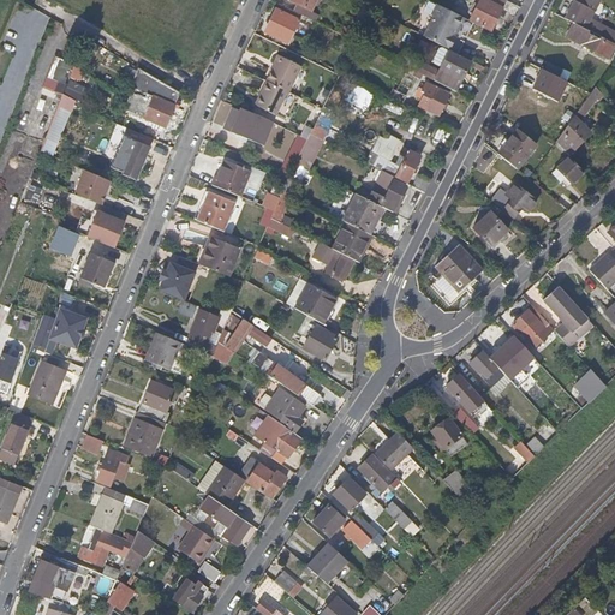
[(311,12),(316,0),(291,0),(291,1),(311,12)]
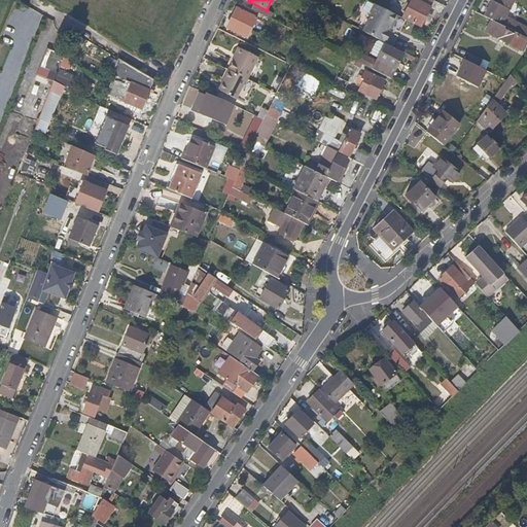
[(421,24),(432,1),(431,0),(410,0),(409,2),(408,5),(401,16),(420,26),(421,24)]
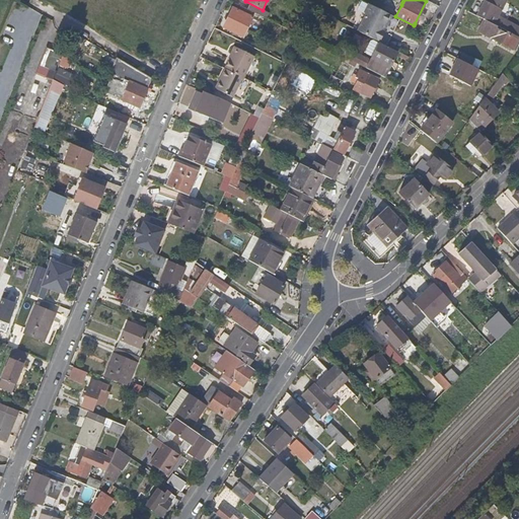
[(504,3),(505,0),(479,0),(480,0),(483,2),(478,10),(475,15),(479,17),(484,19),(493,23),(497,26),(506,30),(515,35),(518,36),(518,29),(516,28),(517,26),(510,23),(500,17),(497,16),(499,13),(504,3)]
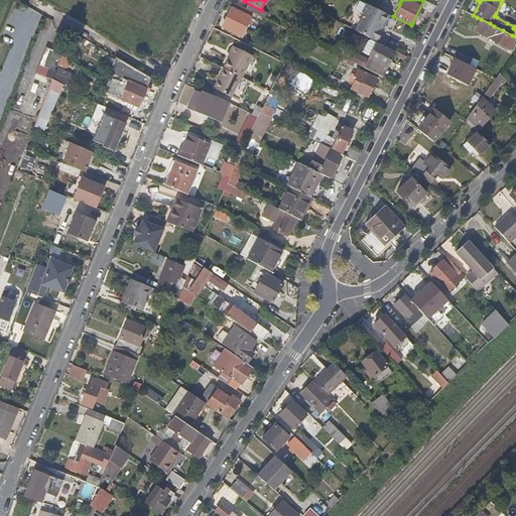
[(240,40),(254,12),(240,6),(234,3),(221,31),(240,40)]
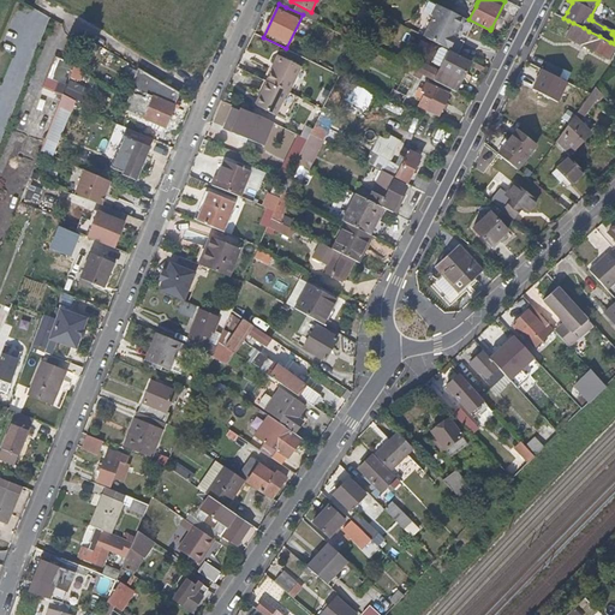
[(455,35),(465,19),(451,11),(436,4),(430,15),(421,34),(436,41),(446,47),(452,35),(455,37),(455,35)]
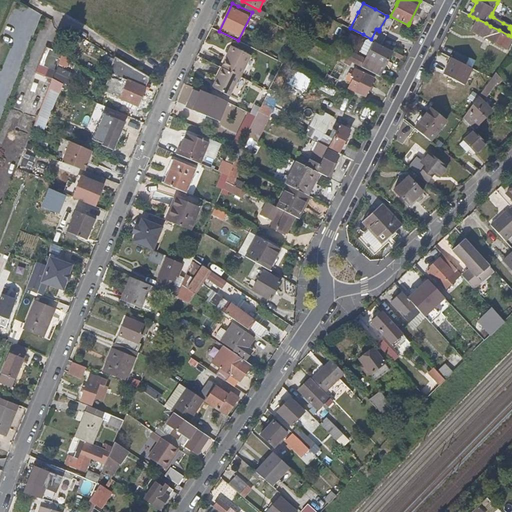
[(305,19),(312,8),(305,4),(300,16),(305,19)]
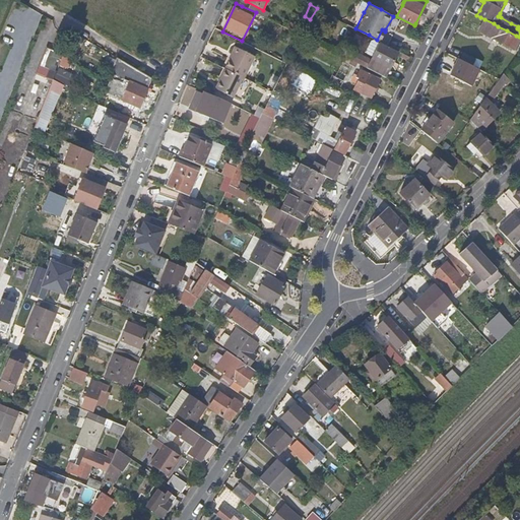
[(326,14),(317,9),(314,15),(323,20),(326,14)]
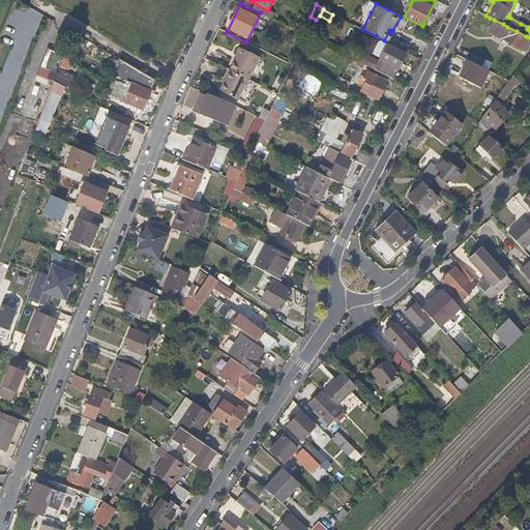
[(308,35),(316,20),(311,17),(308,16),(303,27),(296,23),(293,29),(307,36),(308,35)]
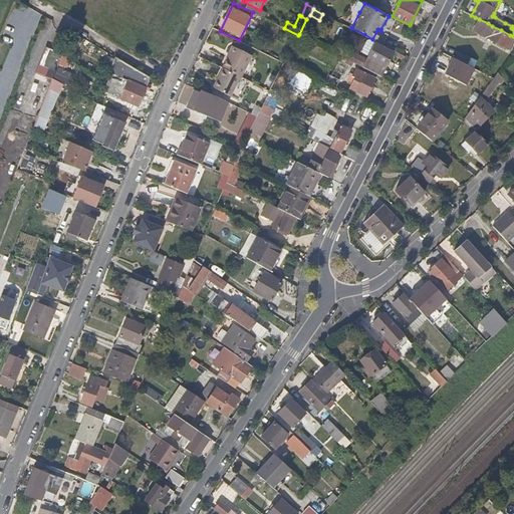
[(504,34),(495,29),(491,27),(492,26),(488,23),(479,19),(475,26),(473,31),(476,32),(482,35),(481,38),(485,40),(486,38),(491,40),(499,44),(508,48),(510,44),(513,38),(504,34)]
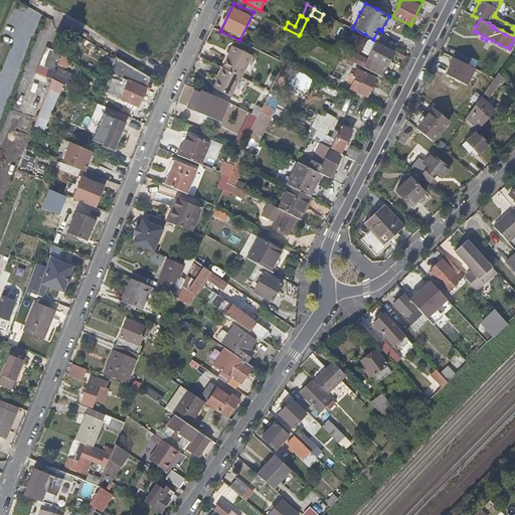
[(239,40),(220,31),(217,36),(236,45),(239,40)]
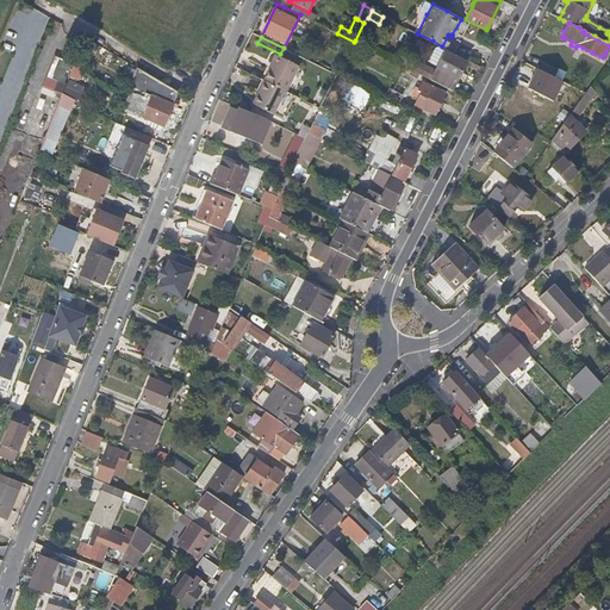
[(458,78),(466,61),(449,53),(437,47),(427,67),(423,74),(422,75),(423,76),(428,79),(433,81),(441,86),(449,89),(450,91),(458,78)]
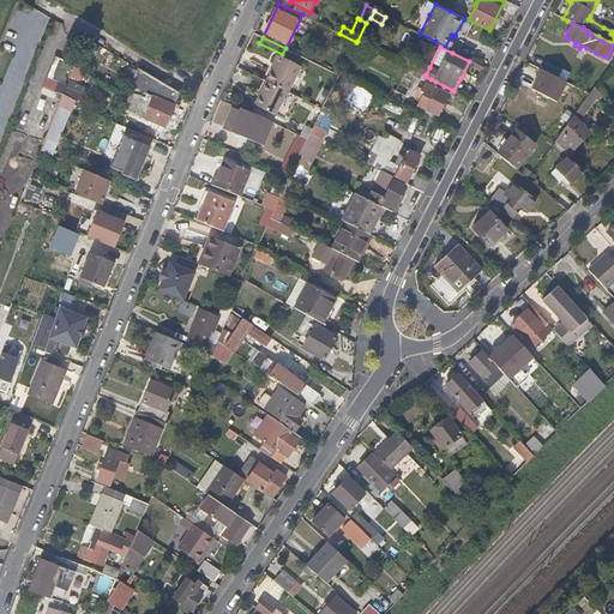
[(426,74),(429,67),(417,61),(413,59),(409,66),(414,68),(423,73),(426,74)]
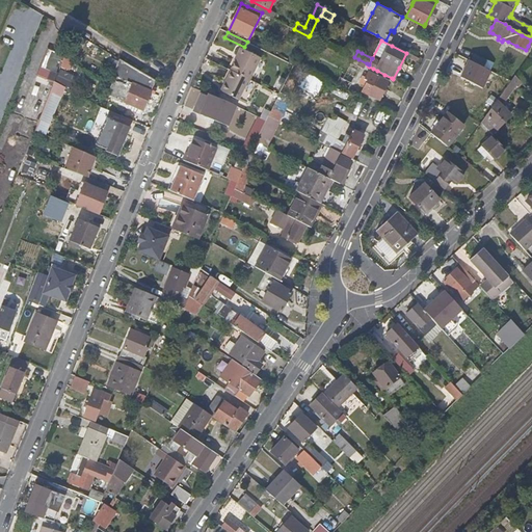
[(482,59),(479,57),(472,54),(467,51),(463,57),(467,59),(475,63),(479,65),(481,61),(482,59)]
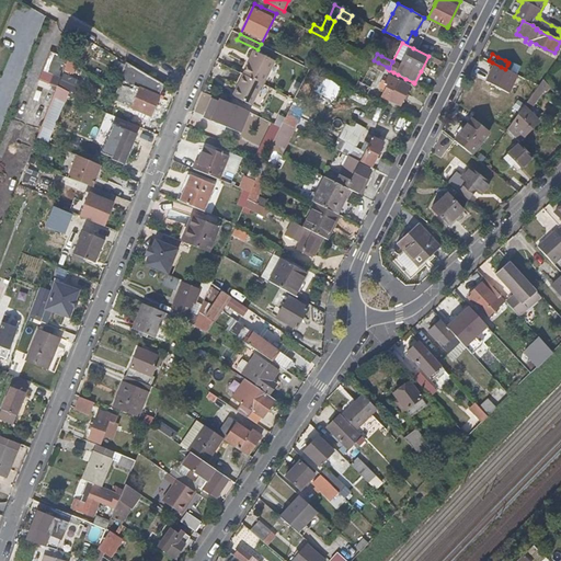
[(441,60),(432,56),(430,60),(438,65),(441,60)]
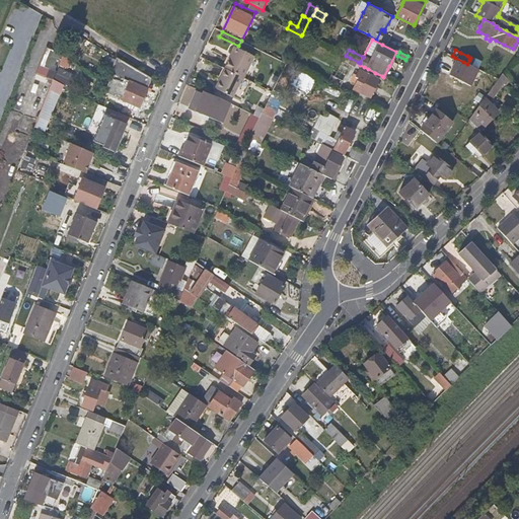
[(148,88),(152,79),(130,66),(117,58),(108,77),(112,78),(105,92),(125,100),(140,107),(148,88)]
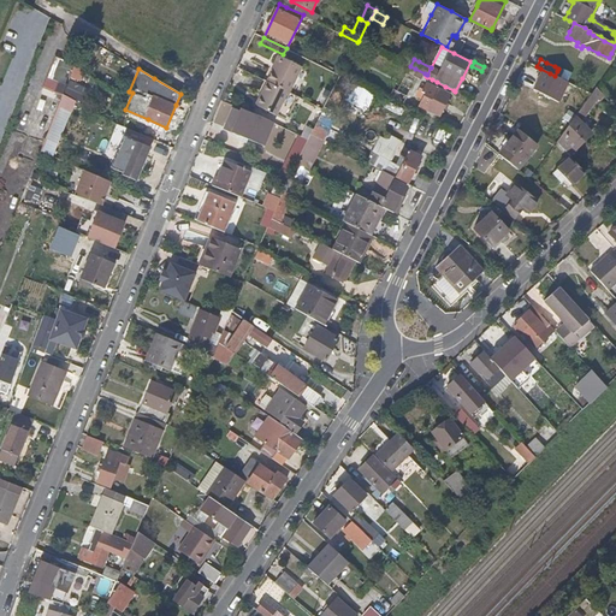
[(258,106),(268,82),(248,72),(237,95),(258,106)]
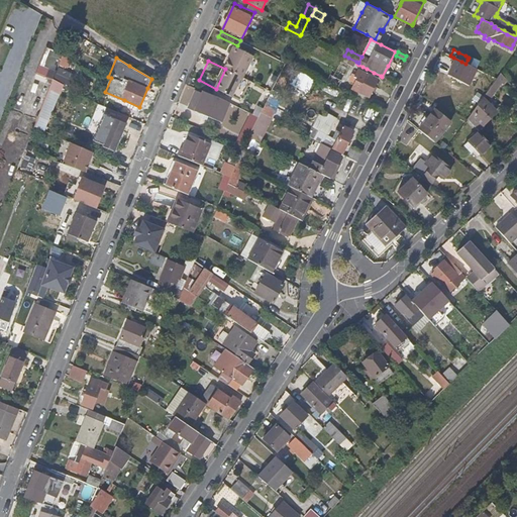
[(68,87),(73,76),(59,69),(54,79),(68,87)]
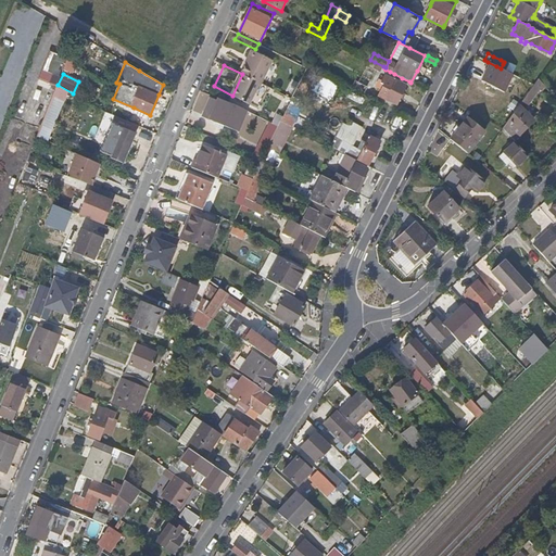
[(400,95),(404,85),(394,79),(384,74),(376,90),(379,91),(378,93),(380,95),(392,101),(395,103),(400,95)]
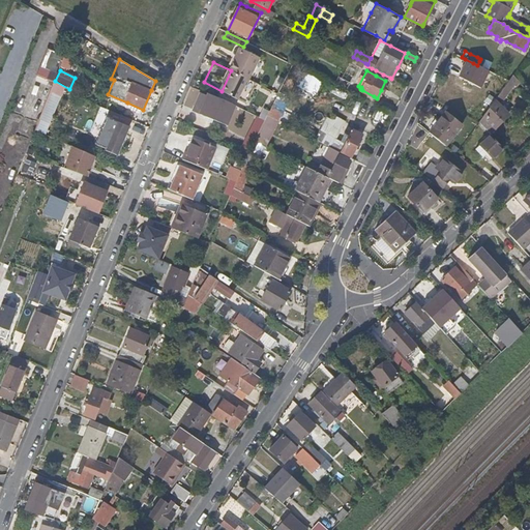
[(353,78),(341,71),(339,76),(344,79),(351,82),(353,78)]
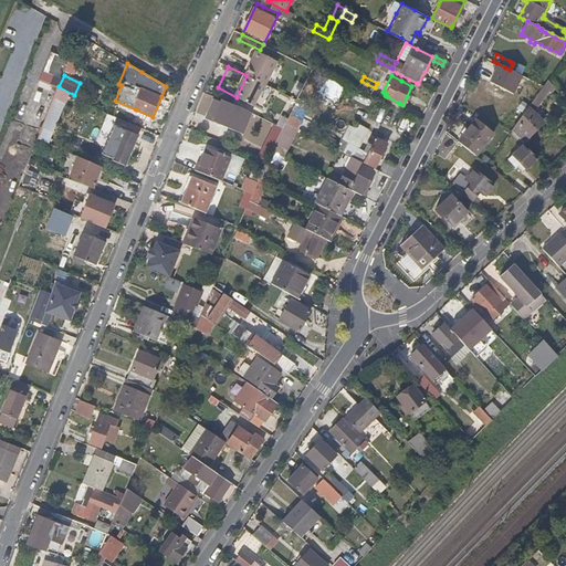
[(323,79),(314,102),(333,109),(342,85),(323,79)]
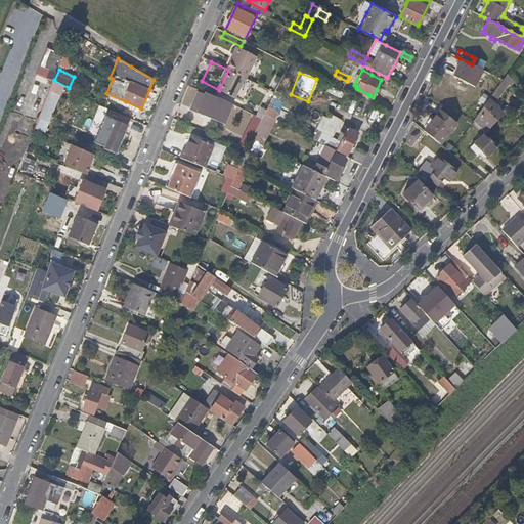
[(495,88),(503,80),(487,73),(483,81),(485,83),(490,86),(493,87),(495,88)]
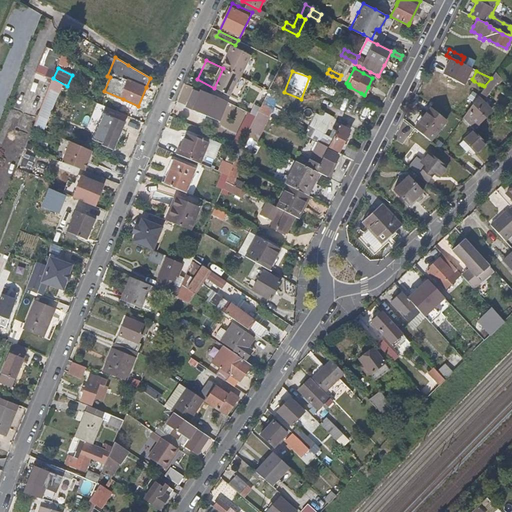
[(502,80),(498,75),(496,73),(495,72),(491,78),(495,82),(498,84),(502,80)]
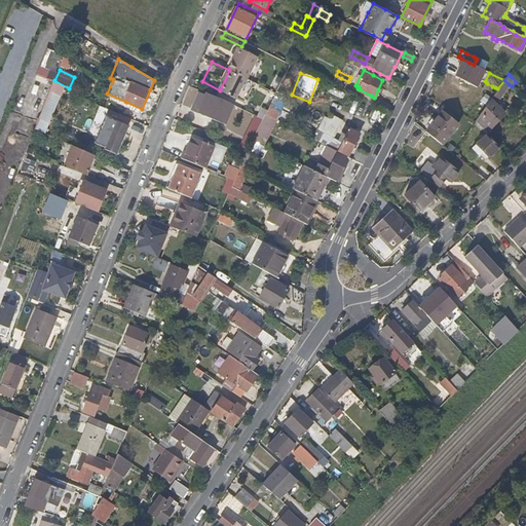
[(348,81),(341,78),(336,75),(335,77),(333,82),(338,84),(344,87),(345,88),(348,81)]
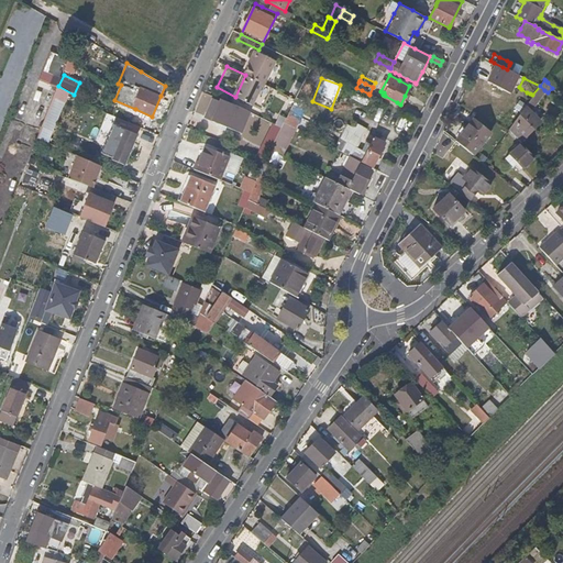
[(536,105),(544,90),(540,86),(532,95),(526,106),(525,107),(530,111),(536,105)]
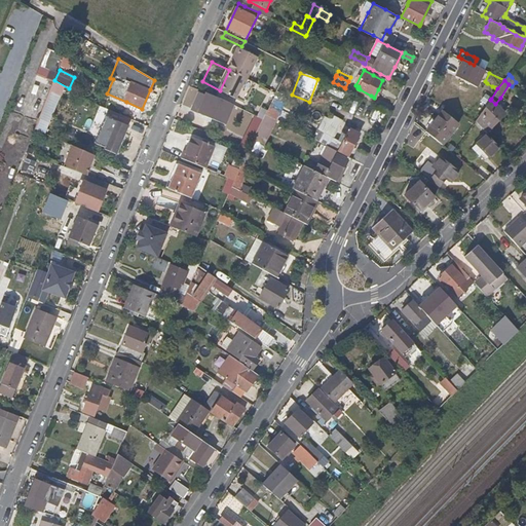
[(47,135),(63,85),(50,81),(35,130),(47,135)]
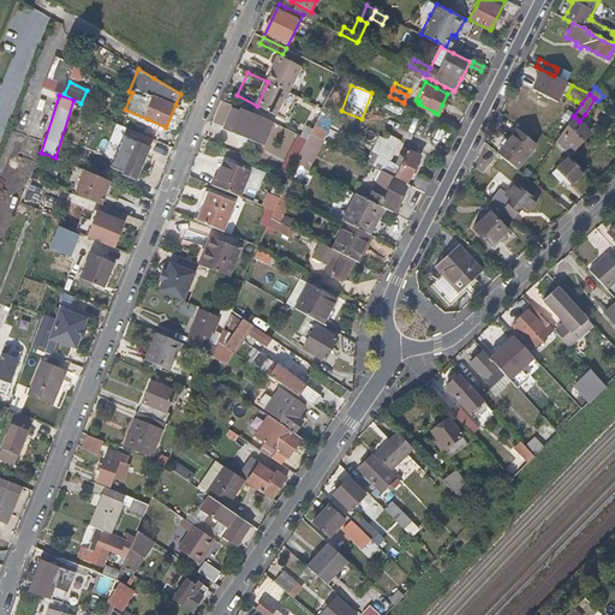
[(539,118),(543,112),(530,105),(520,99),(511,115),(530,125),(536,115),(539,118)]
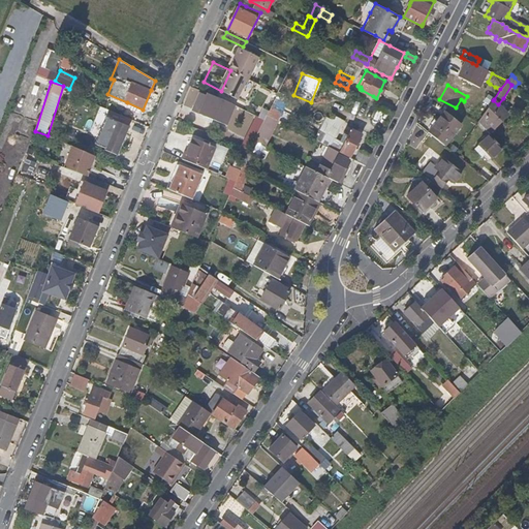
[(494,99),(500,89),(498,88),(495,87),(493,90),(490,94),(488,97),(492,101),(493,100),(494,99)]
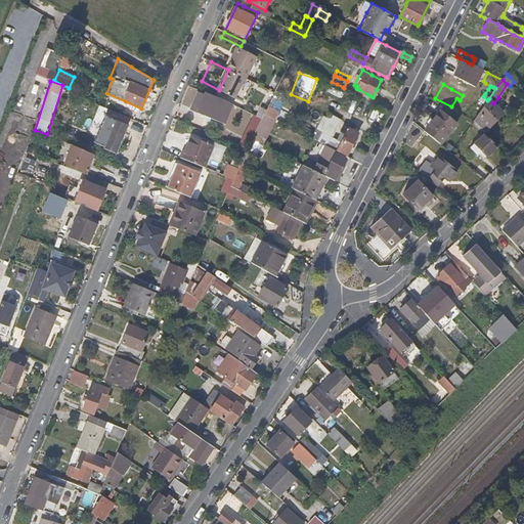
[(218,122),(226,104),(216,99),(206,95),(198,113),(218,122)]
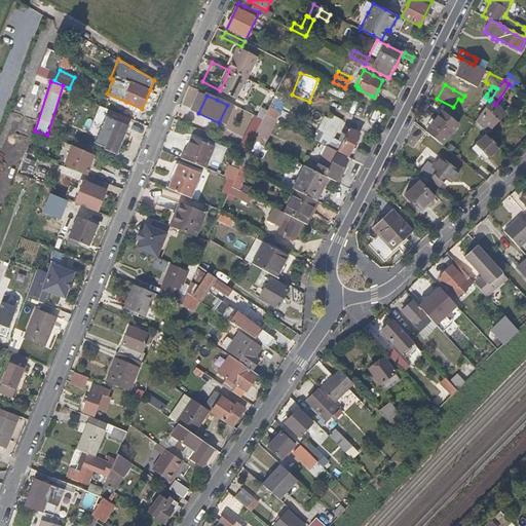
[(24,101),(21,111),(36,114),(38,104),(24,101)]
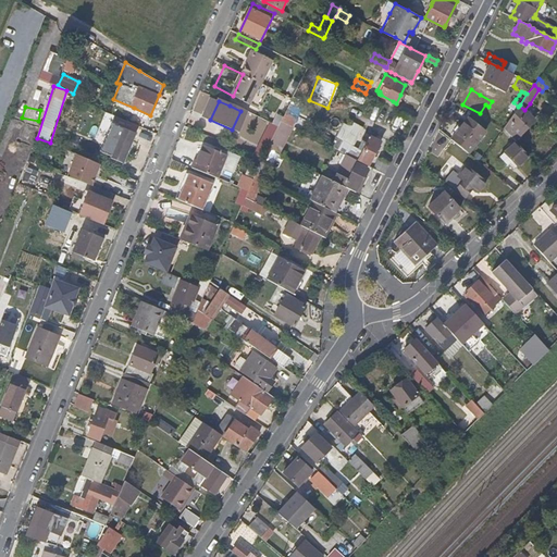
[(529,127),(533,123),(528,118),(521,111),(518,108),(514,113),(506,124),(503,128),(505,131),(508,134),(514,139),(515,141),(518,138),(524,132),(529,127)]
